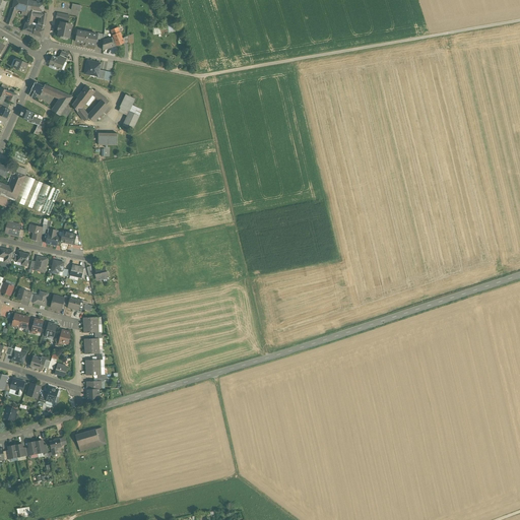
[(0,0),(0,20),(5,7),(8,8),(9,3),(0,0)]
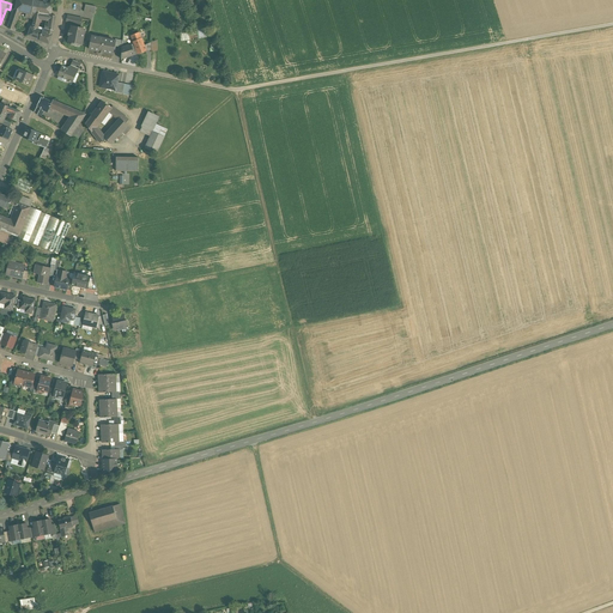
[(52,5),(29,0),(17,0),(17,4),(32,6),(31,14),(35,14),(36,13),(50,16),(52,5)]
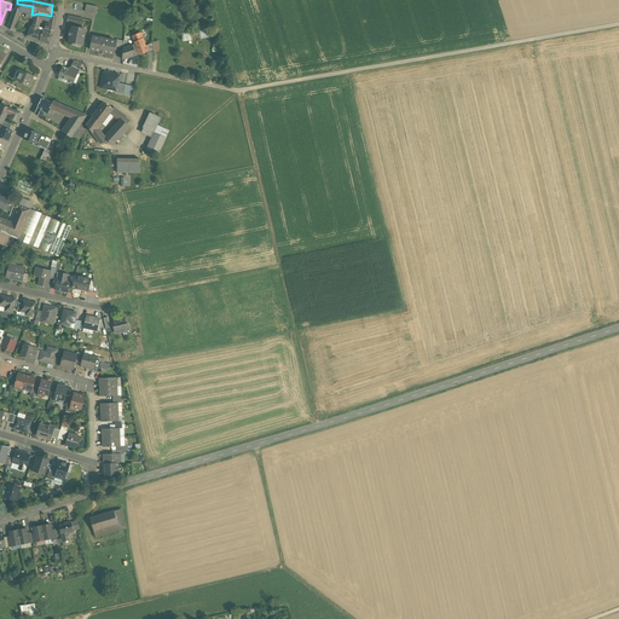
[(33,6),(17,4),(16,11),(21,12),(27,13),(32,15),(33,6)]
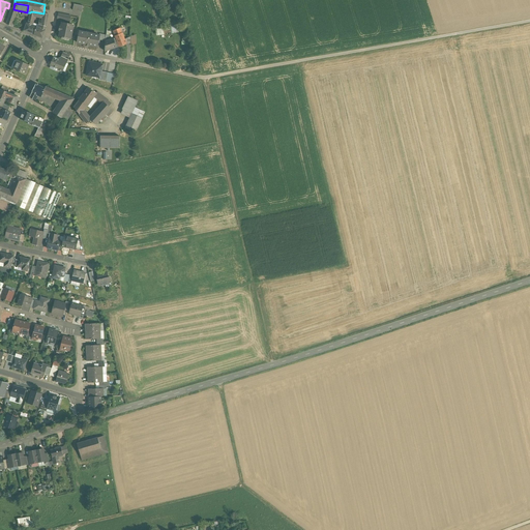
[(13,9),(11,8),(6,24),(11,26),(18,10),(13,9)]
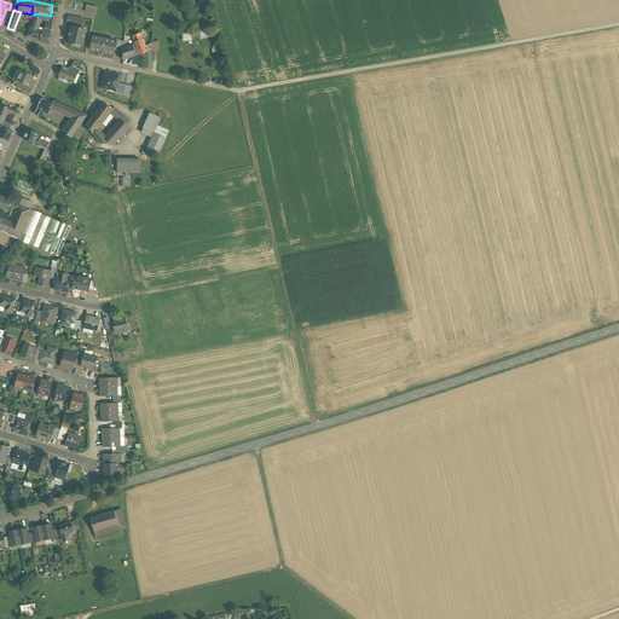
[(82,19),(69,16),(67,23),(81,27),(82,19)]
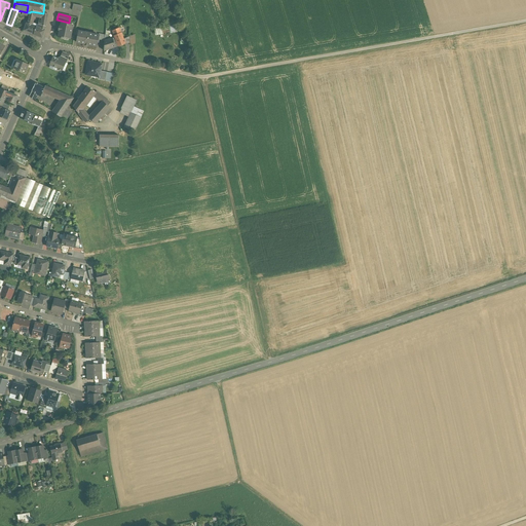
[(73,26),(62,23),(61,27),(60,27),(59,30),(60,31),(59,36),(70,38),(73,26)]
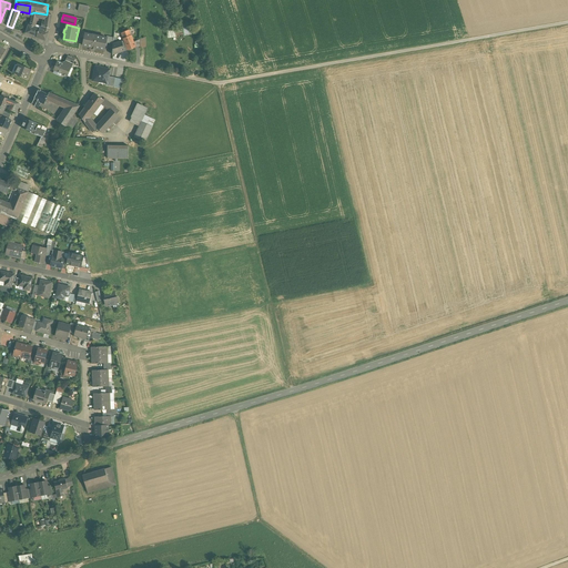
[(30,26),(29,26),(26,33),(37,37),(38,32),(36,31),(37,29),(34,28),(34,27),(30,26)]
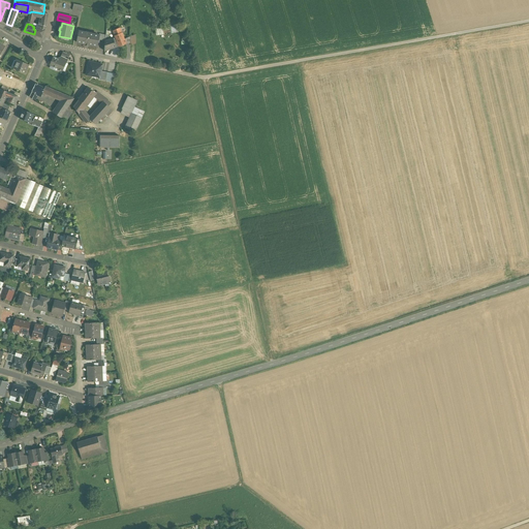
[(45,27),(41,25),(40,29),(34,27),(33,29),(35,30),(34,34),(42,38),(45,27)]
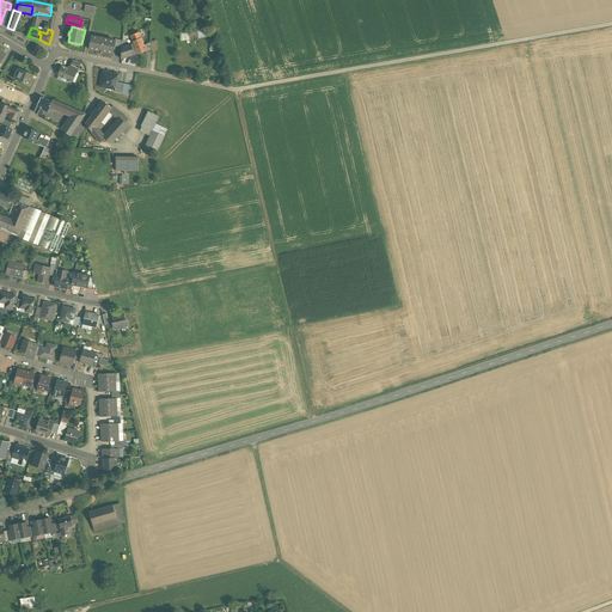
[(92,36),(91,41),(90,49),(99,51),(99,53),(103,53),(112,54),(114,46),(115,41),(92,36)]
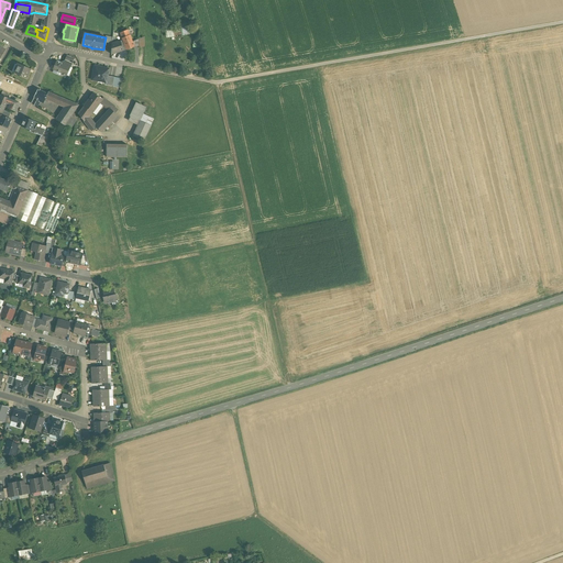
[(130,35),(123,39),(123,40),(127,50),(133,47),(132,42),(130,35)]
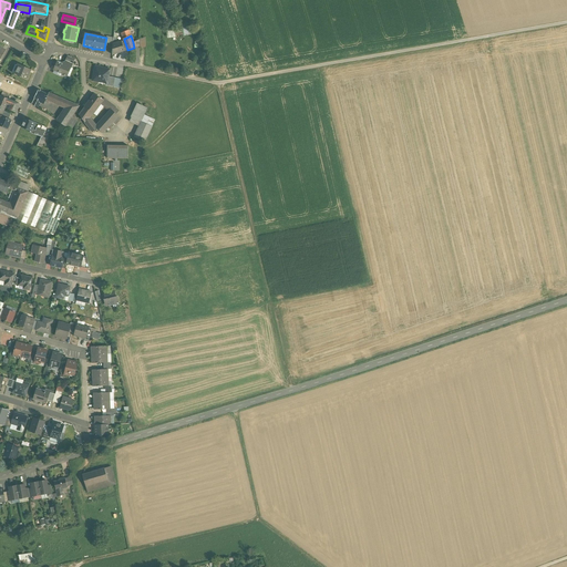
[(121,41),(113,44),(112,55),(124,51),(121,41)]
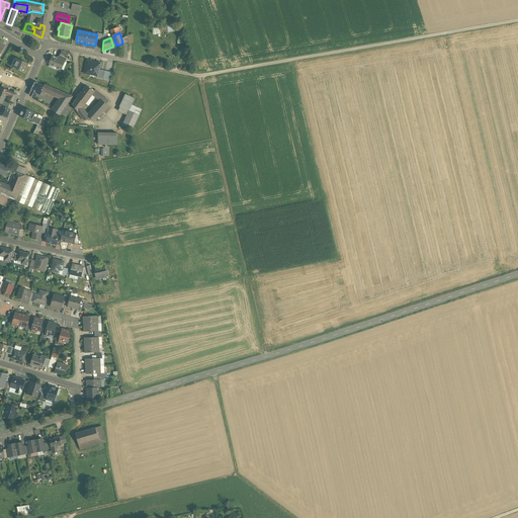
[(59,59),(53,57),(50,64),(60,69),(63,62),(64,61),(59,59)]
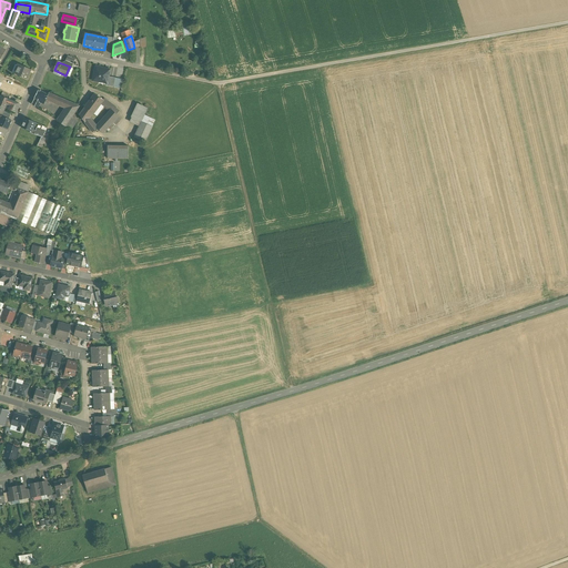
[(18,64),(13,74),(27,80),(31,70),(18,64)]
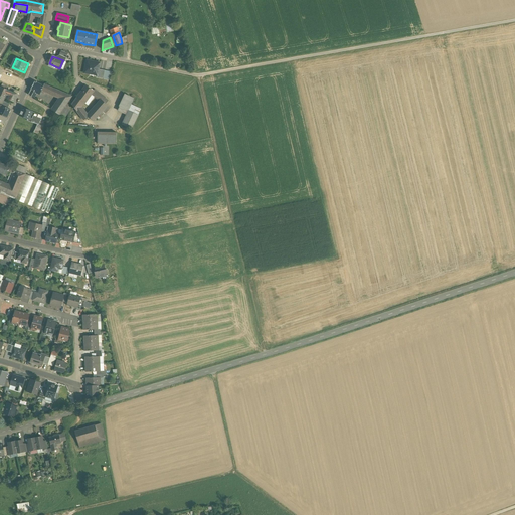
[(100,63),(87,60),(84,73),(90,74),(90,72),(98,73),(98,74),(99,69),(100,63)]
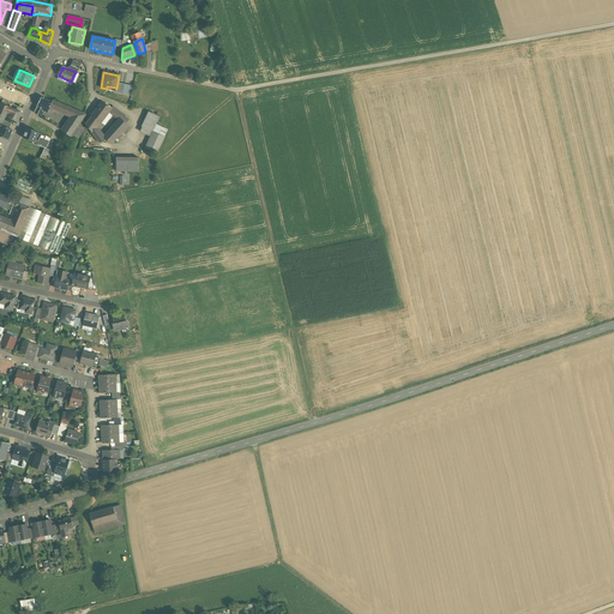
[(125,84),(118,83),(116,89),(116,88),(115,92),(124,94),(125,84)]
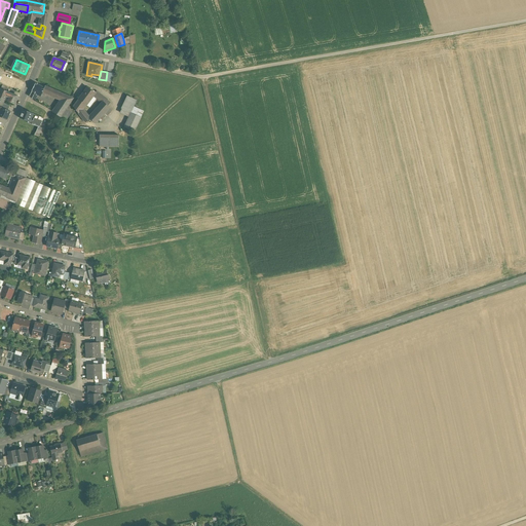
[(114,74),(107,72),(106,80),(112,82),(114,74)]
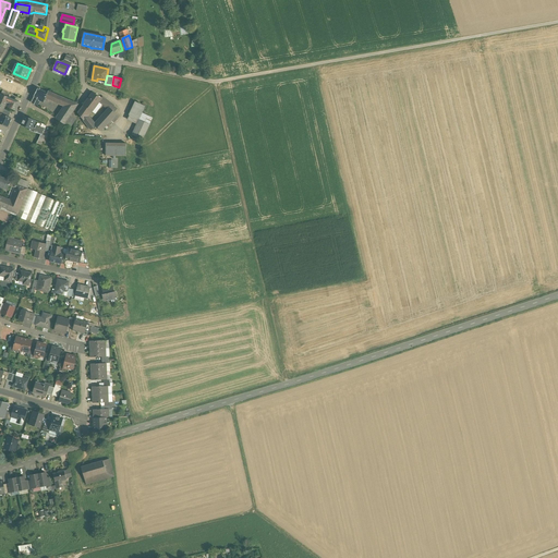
[(14,87),(2,82),(0,86),(0,87),(11,93),(13,87),(14,87)]
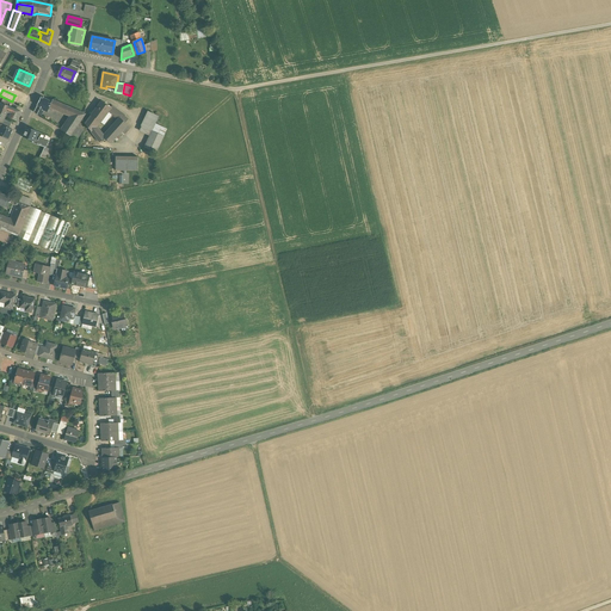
[(51,103),(41,97),(37,106),(34,112),(41,116),(43,110),(48,111),(50,106),(51,103)]
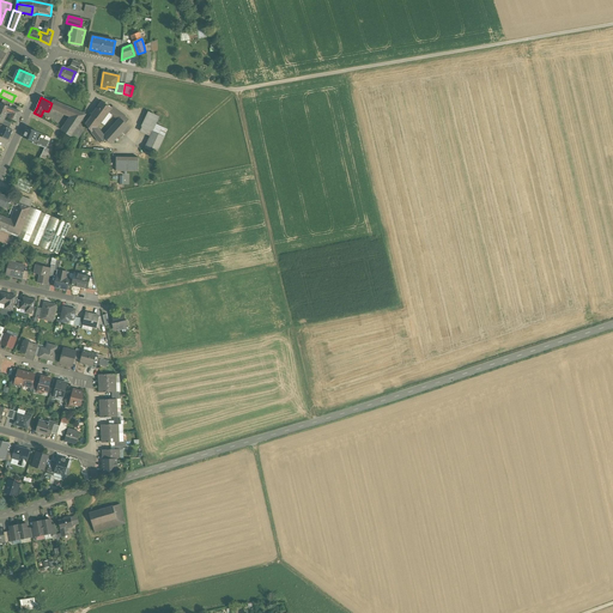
[(76,110),(53,101),(52,103),(50,107),(72,116),(76,110)]
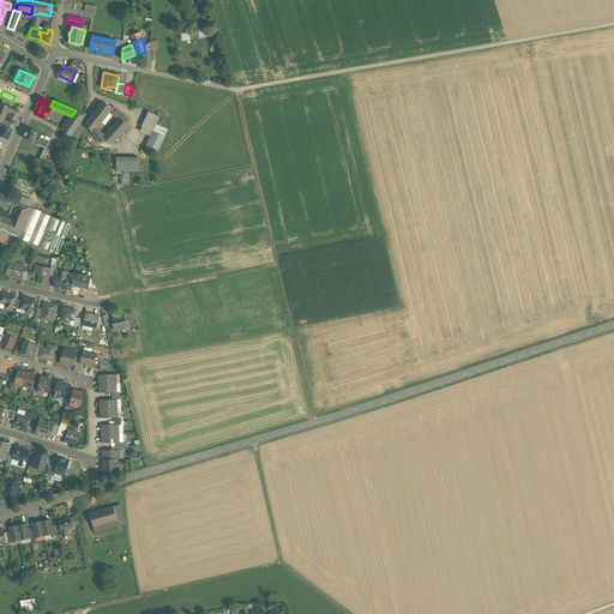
[(110,109),(102,102),(91,115),(101,122),(108,113),(110,109)]
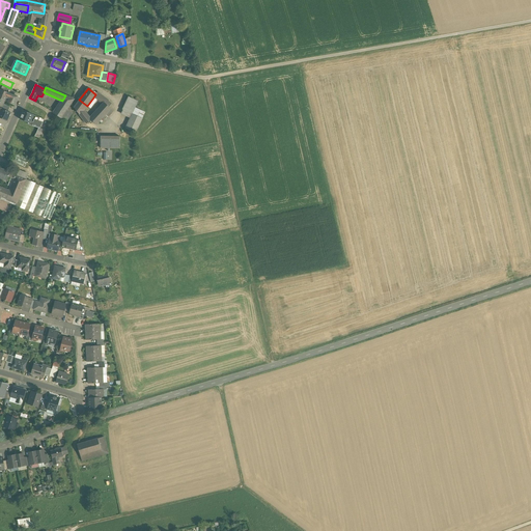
[(106,100),(96,92),(95,94),(93,98),(103,104),(104,103),(106,100)]
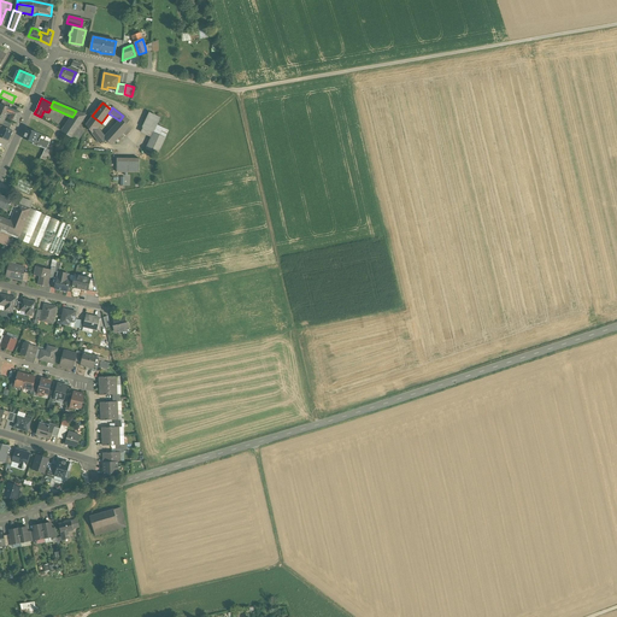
[(16,111),(10,109),(5,117),(5,118),(9,119),(11,115),(13,116),(16,111)]
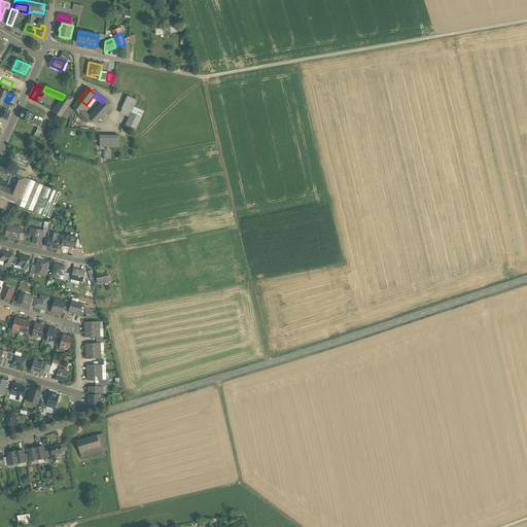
[(128,96),(121,109),(123,109),(131,113),(137,101),(128,96)]
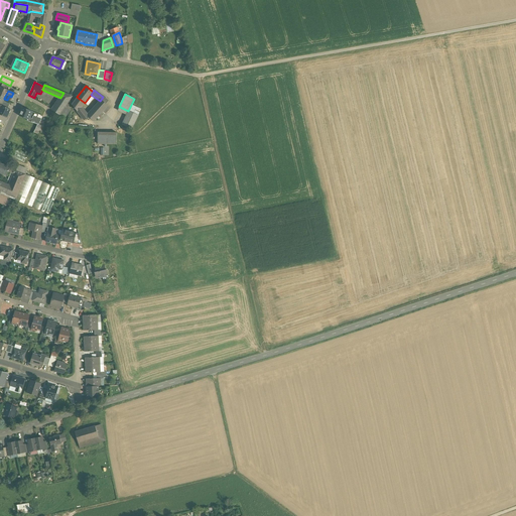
[(85,103),(77,97),(72,105),(84,120),(89,117),(87,115),(82,108),(85,103)]
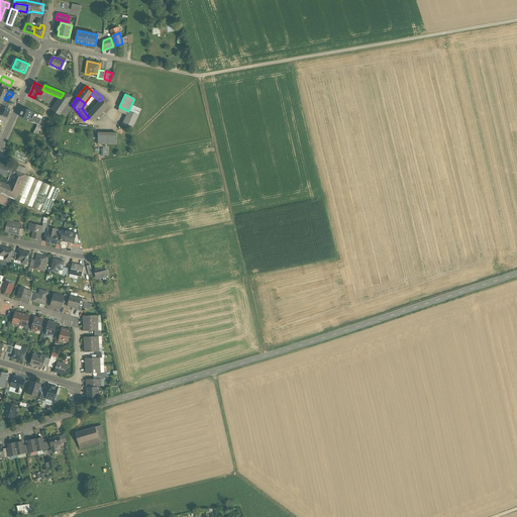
[(61,98),(53,110),(60,115),(65,107),(68,103),(65,101),(61,98)]
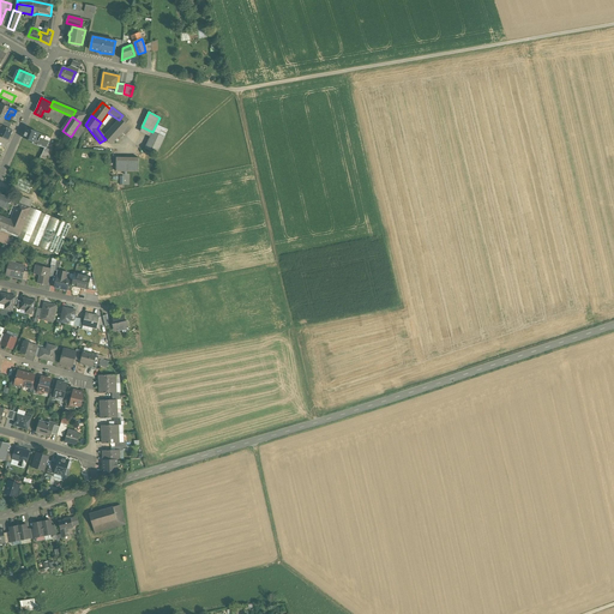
[(126,124),(120,119),(119,120),(103,137),(106,139),(112,144),(121,133),(128,126),(126,124)]
